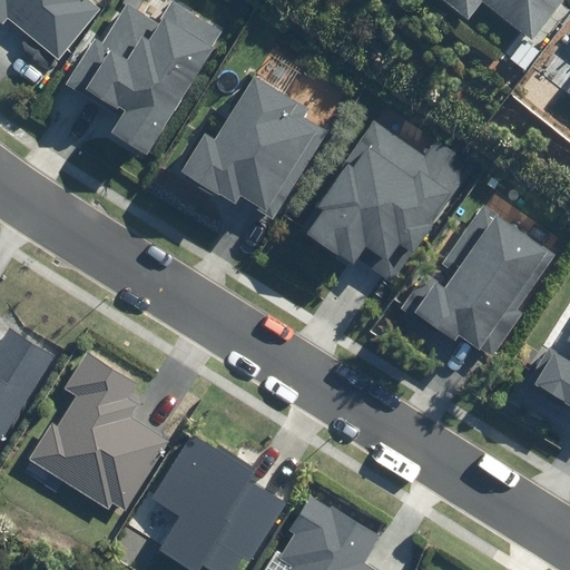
[(0,0),(0,26),(8,16),(61,58),(107,1),(106,0),(0,0)]
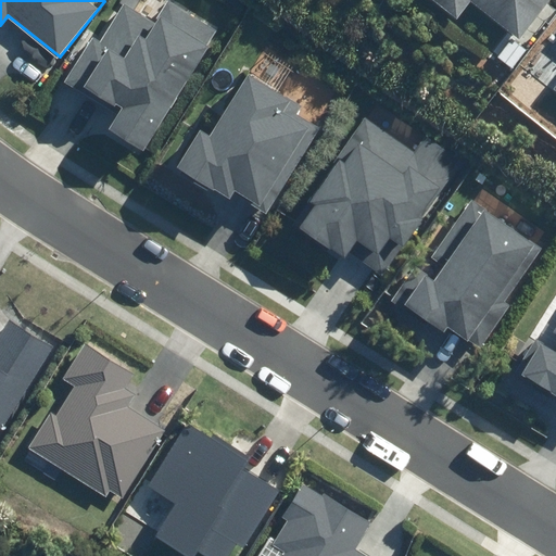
[(143,147),(218,28),(172,0),(171,0),(156,23),(125,3),(102,41),(92,36),(64,80),(78,89),(81,84),(122,109),(111,127),(143,147)]
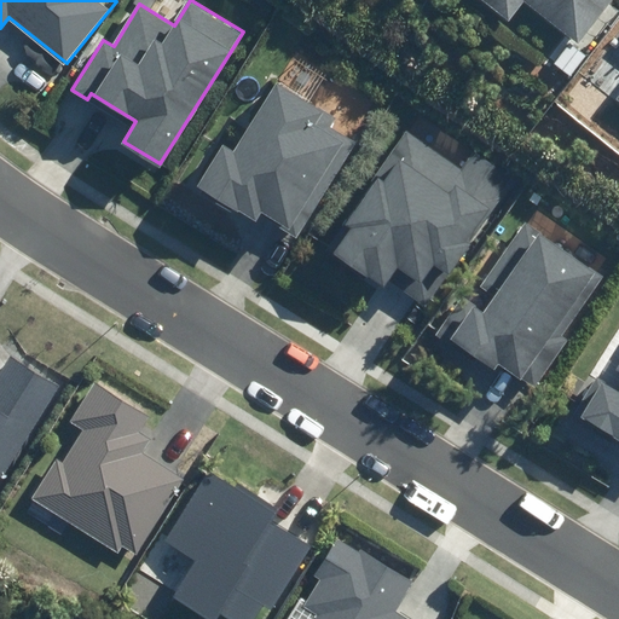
[(479,0),(510,24),(527,1),(580,41),(609,0),(479,0)]
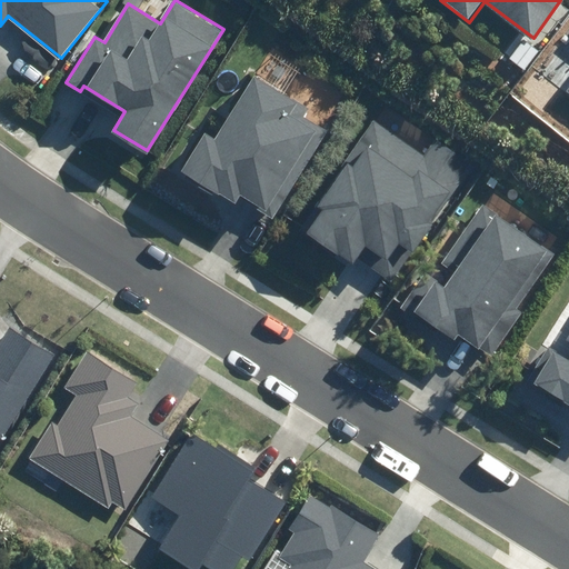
[(205,132),(180,170),(233,205),(240,196),(271,216),(327,132),(305,118),(309,110),(256,76),(215,139),(205,132)]
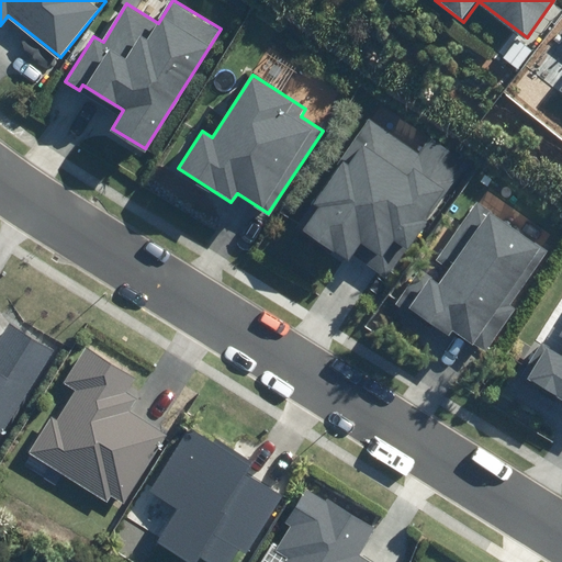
[(408,246),(465,158),(423,134),(414,147),(368,117),(313,201),(317,204),(303,227),(347,256),(358,239),(381,255),(394,236),(408,246)]
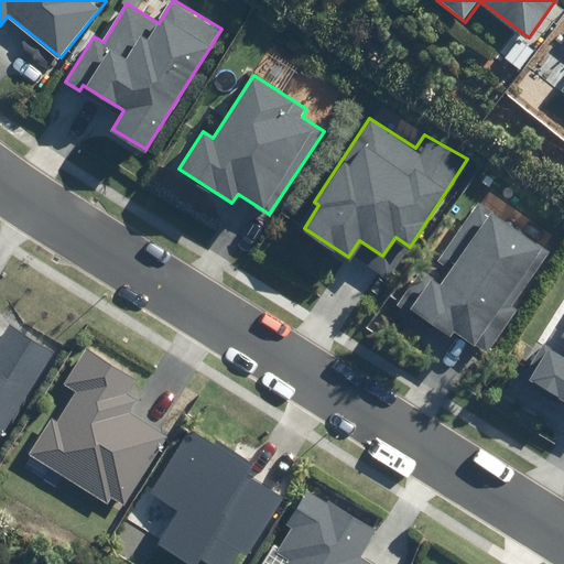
[(511,303),(549,250),(479,202),(437,259),(448,267),(436,284),(427,278),(409,304),(451,335),(455,329),(486,351),(518,307),(511,303)]
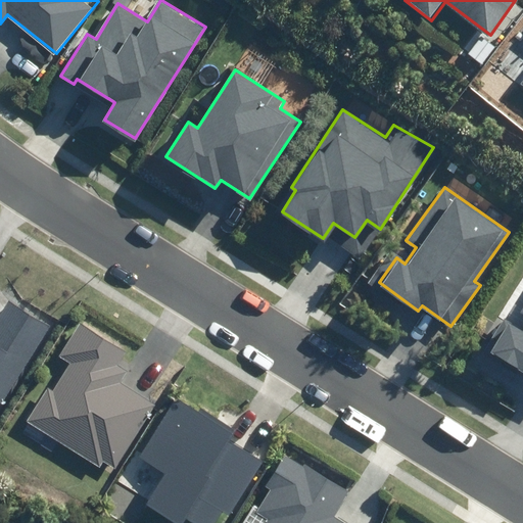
[(0,406),(49,326),(9,302),(0,316),(0,406)]
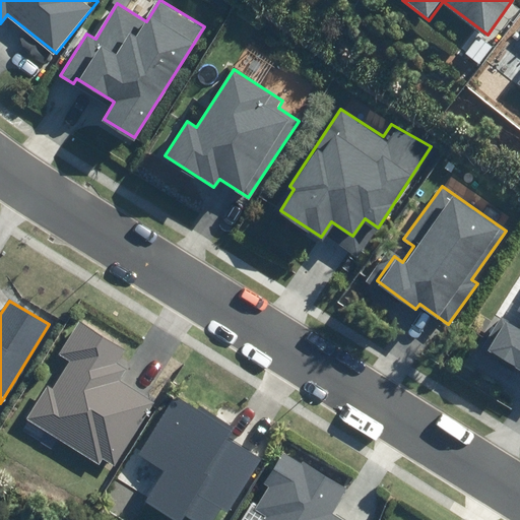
[(519,304),(517,310),(519,311),(519,328),(519,329),(501,318),(482,348),(519,371),(519,304)]
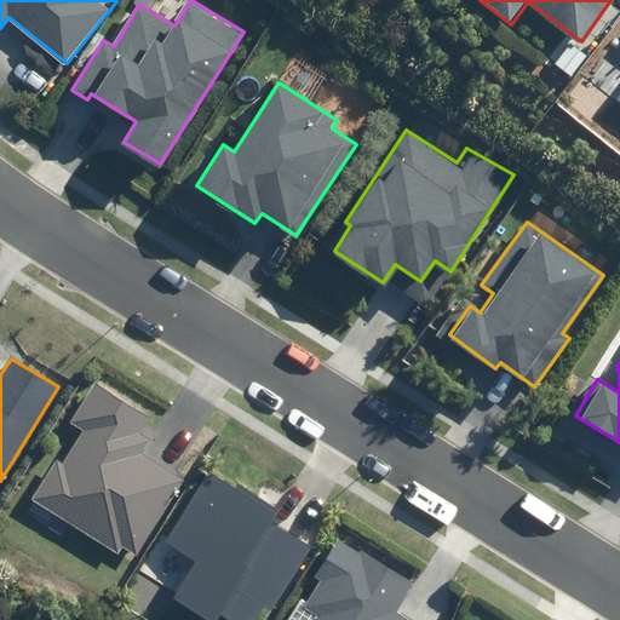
[(164,429),(93,382),(69,422),(85,434),(62,466),(56,463),(33,495),(120,555),(125,547),(133,554),(183,480),(147,454),(164,429)]
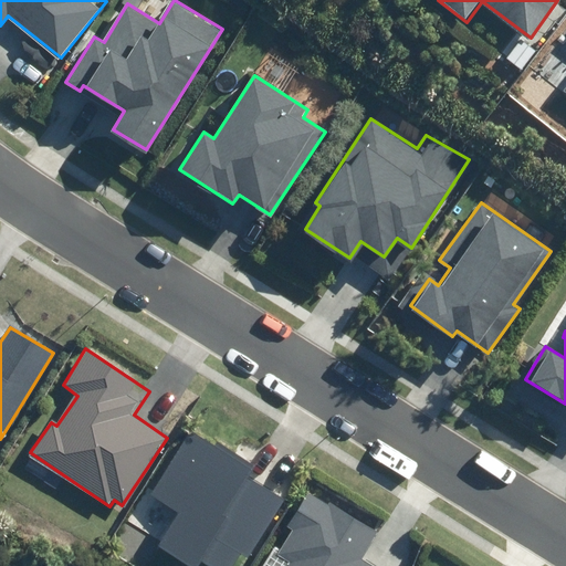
[(186,429),(150,493),(178,510),(157,547),(190,565),(198,565),(201,562),(209,565),(233,565),(241,554),(253,561),(286,501),(245,478),(251,465),(186,429)]
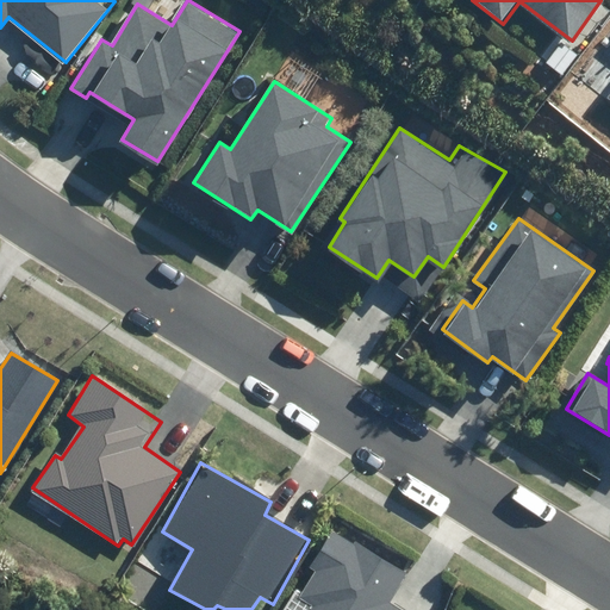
[(399,609),(387,603),(405,574),(335,530),(311,570),(317,573),(300,601),(313,609),(312,609),(399,609)]
